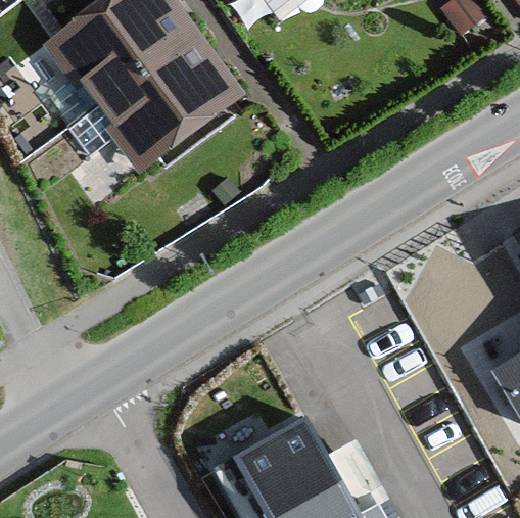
[(200,41),(172,0),(112,0),(41,49),(88,116),(200,41)]
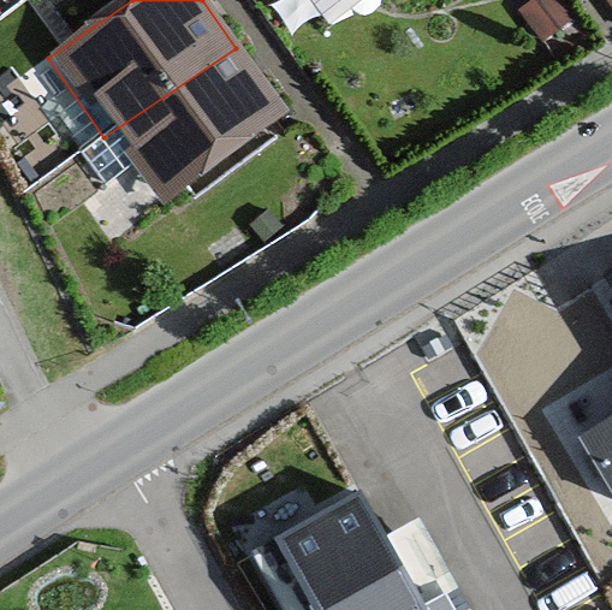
[(290,128),(236,48),(104,137),(159,218),(290,128)]
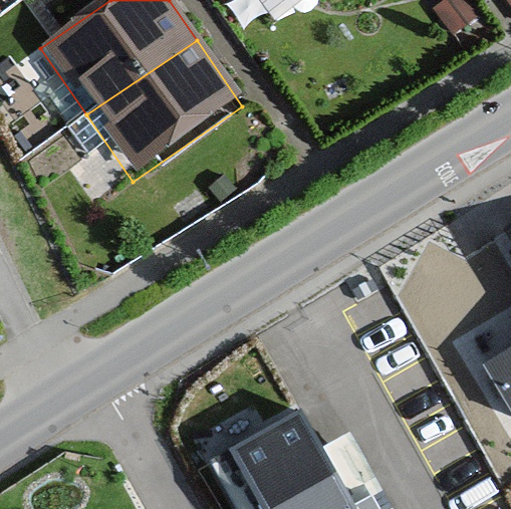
[(510,259),(510,355),(490,367),(510,415),(510,224),(495,235),(510,259)]
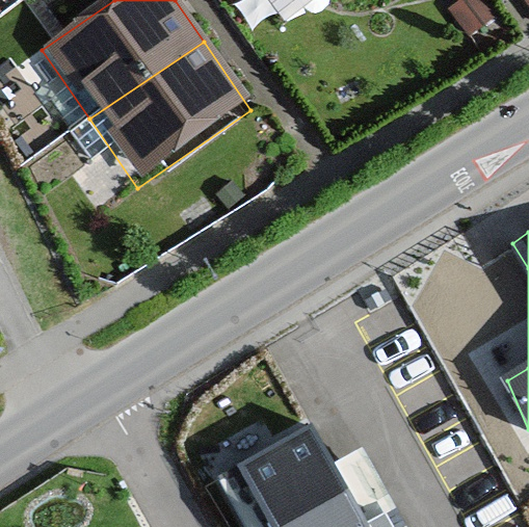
[(369,526),(299,401),(207,456),(247,526),(369,526)]
